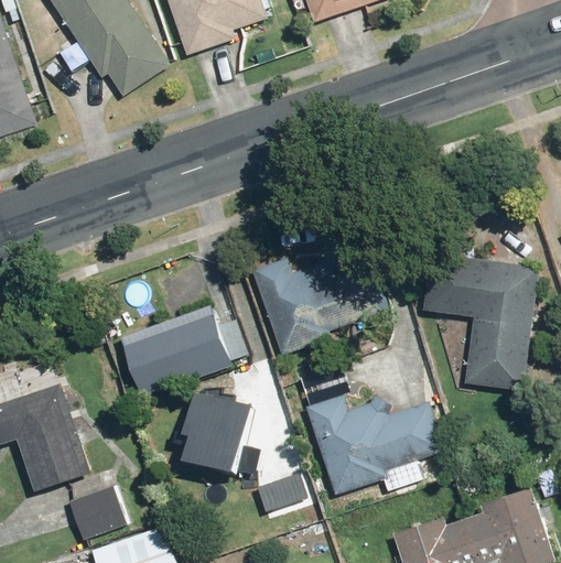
[(166,62),(126,0),(51,0),(101,78),(106,75),(118,94),(166,62)]
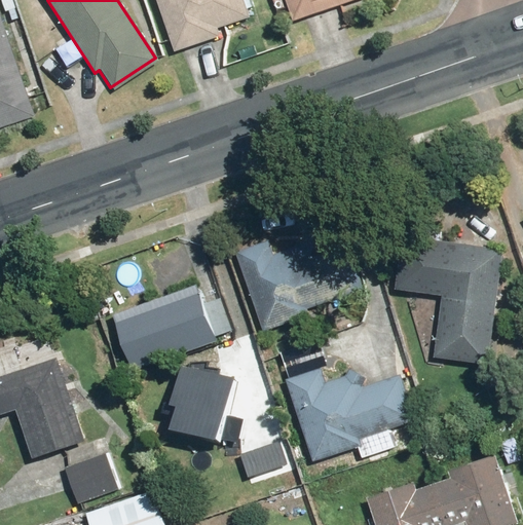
[(154,0),(172,52),(219,37),(216,28),(248,17),(241,0),(154,0)]
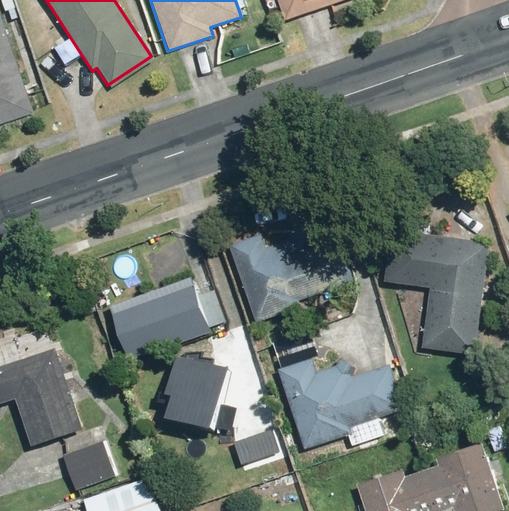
[(275,0),(282,20),(344,0),(275,0)]
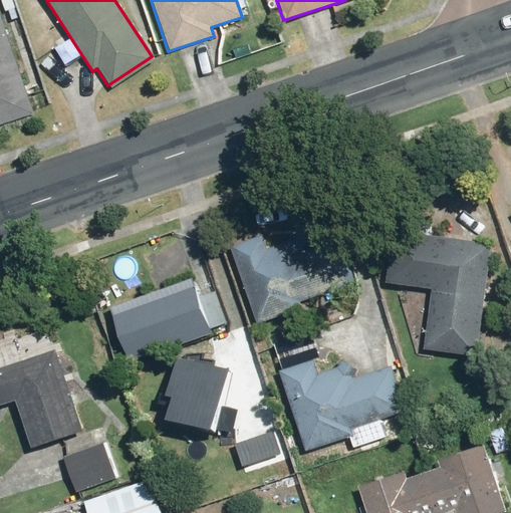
[(0,123),(33,112),(0,17),(0,123)]
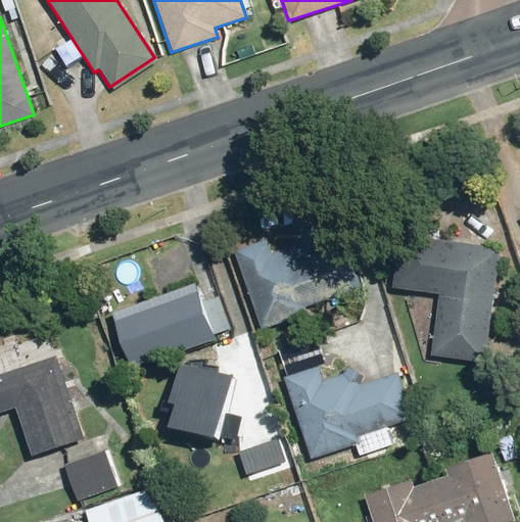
[(485,361),(495,243),(396,234),(391,287),(436,291),(430,356),(485,361)]
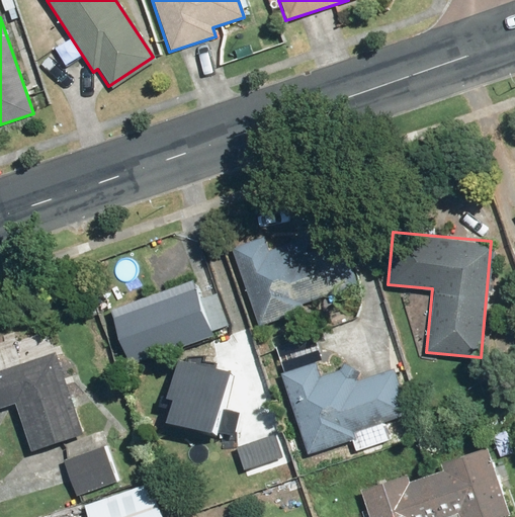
[(265,237),(232,248),(259,325),(304,309),(302,304),(356,284),(341,244),(304,257),(297,239),(269,249),(265,237)]
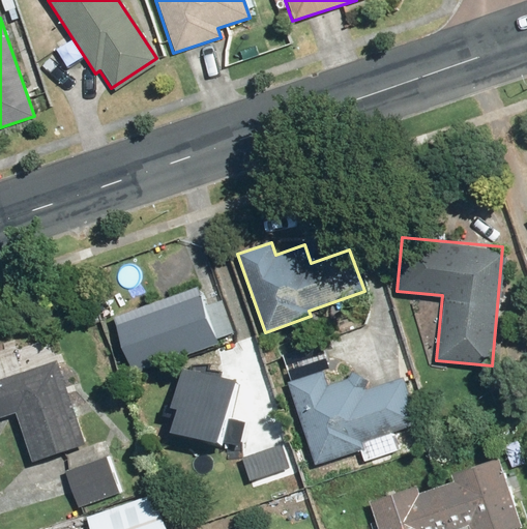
[(222,298),(205,304),(199,285),(114,316),(135,373),(220,343),(217,338),(234,331),(222,298)]
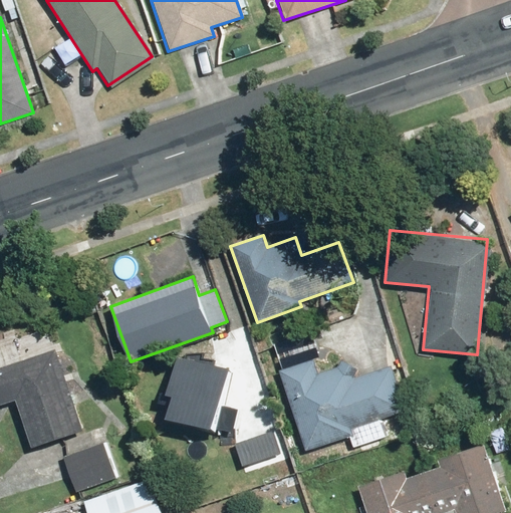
[(82,431),(48,328),(0,344),(0,405),(17,400),(33,447),(82,431)]
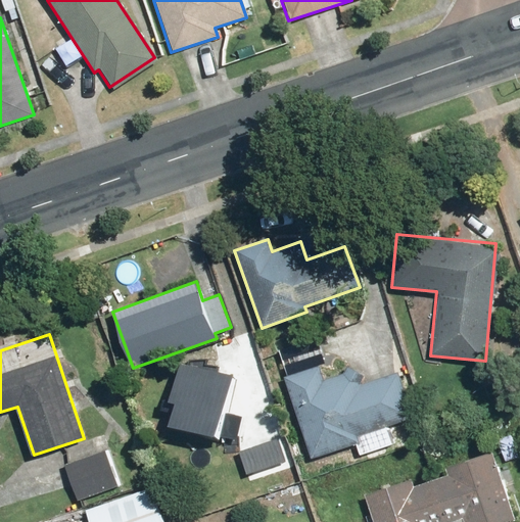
[(235,375),(179,362),(170,402),(176,405),(171,427),(220,438),(235,375)]
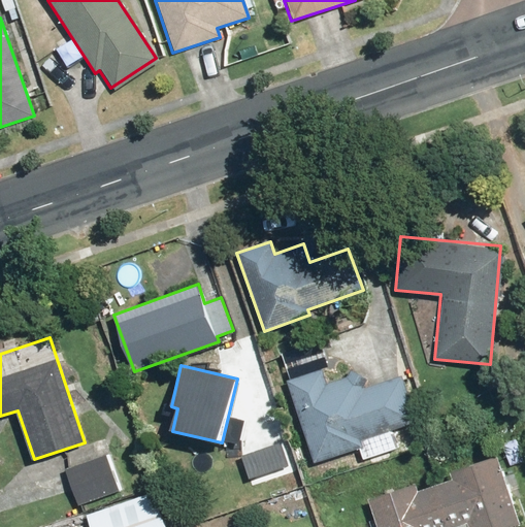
[(320,368),(285,381),(299,424),(298,424),(297,425),(296,425),(296,426),(295,427),(295,428),(295,429),(294,429),(294,430),(294,431),(295,431),(295,432),(295,433),(296,434),(296,435),(297,435),(297,436),(298,436),(299,436),(299,437),(300,437),(301,437),(302,437),(303,437),(303,436),(304,436),(313,461),(358,446),(363,461),(423,440),(400,375),(362,388),(357,370),(325,382),(320,368)]
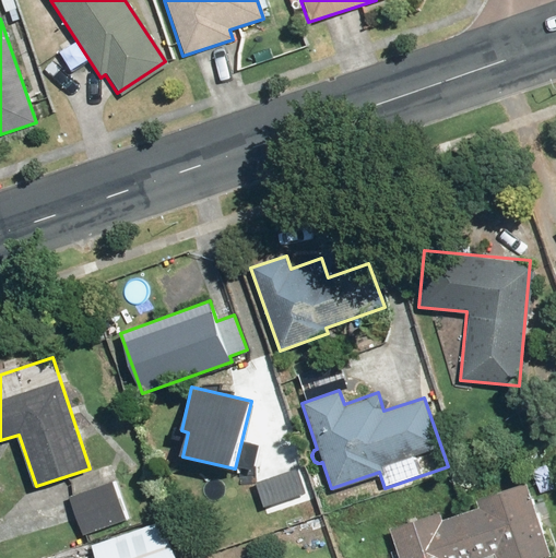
[(304,493),(295,467),(252,483),(261,508),(304,493)]
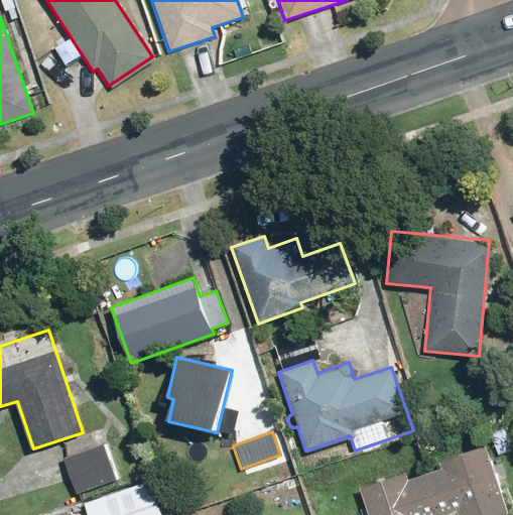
[(102,441),(62,458),(77,493),(116,477),(102,441)]
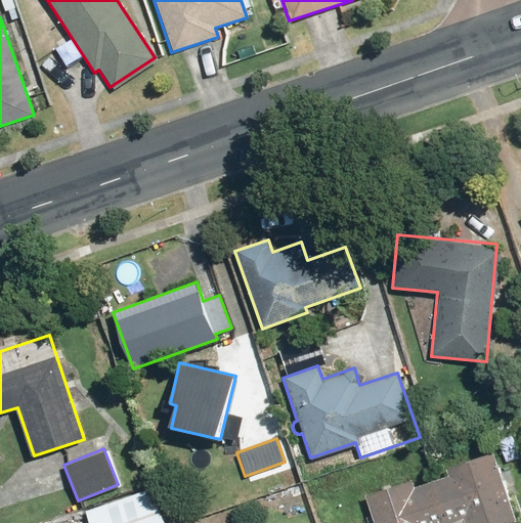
[(411,480),(364,496),(374,522),(514,522),(517,522),(492,452),(444,470),(446,476),(415,487),(411,480)]
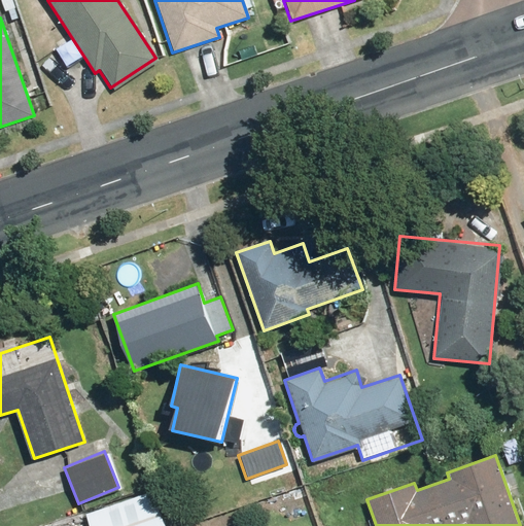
[(164,525),(152,491),(48,525),(164,525)]
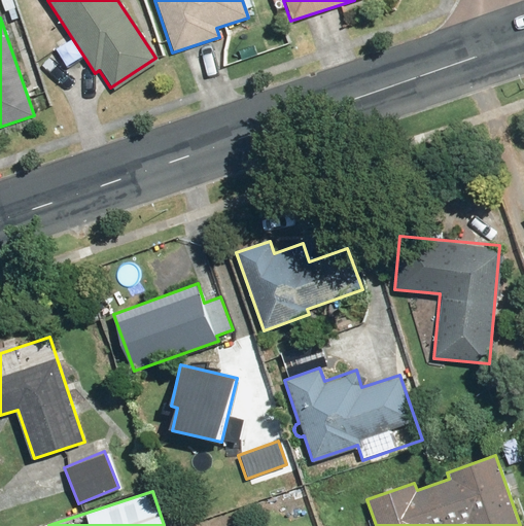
All buildings are outlined.
